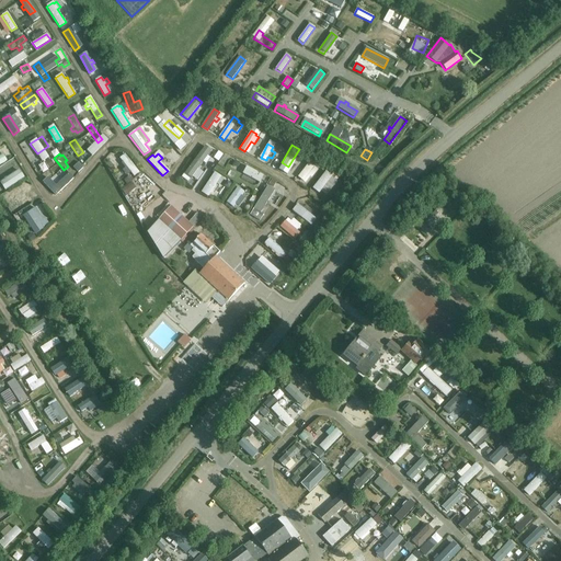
[(310,161),(298,178),(302,181),(310,171),(313,173),(318,168),(316,165),(316,164),(310,161)]
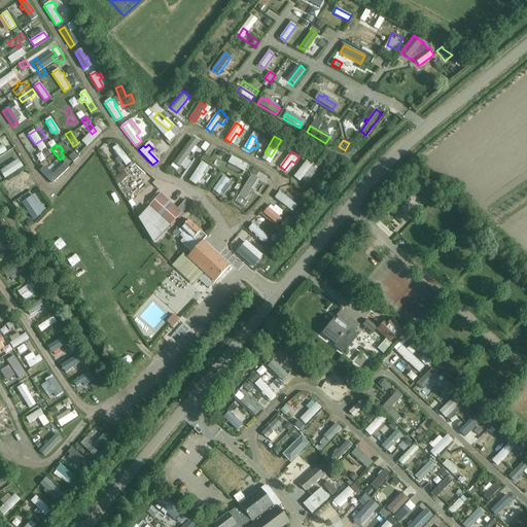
[(223,165),(230,157),(224,153),(222,156),(221,156),(216,164),(217,164),(214,168),(219,171),(218,173),(220,174),(226,167),(223,165)]
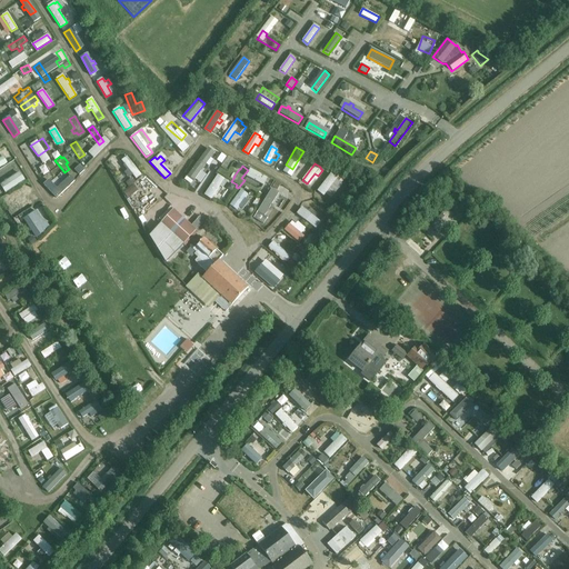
[(36,171),(49,192),(55,188),(49,179),(53,177),(49,170),(45,173),(41,168),(36,171)]
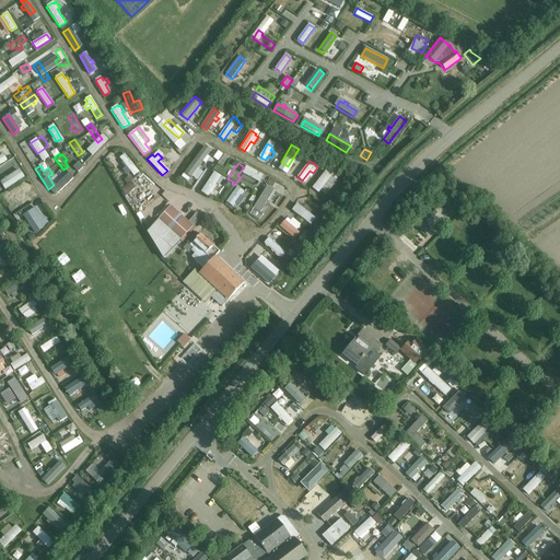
[(127,179),(137,172),(132,166),(123,174),(127,179)]
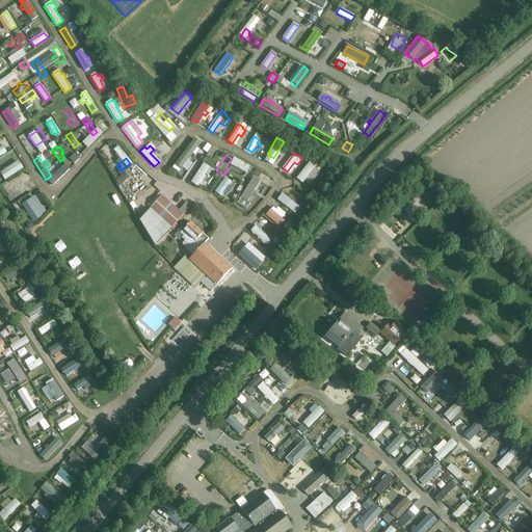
[(313,158),(296,179),(302,183),(309,175),(314,179),(320,171),(319,170),(321,167),(317,164),(319,162),(313,158)]
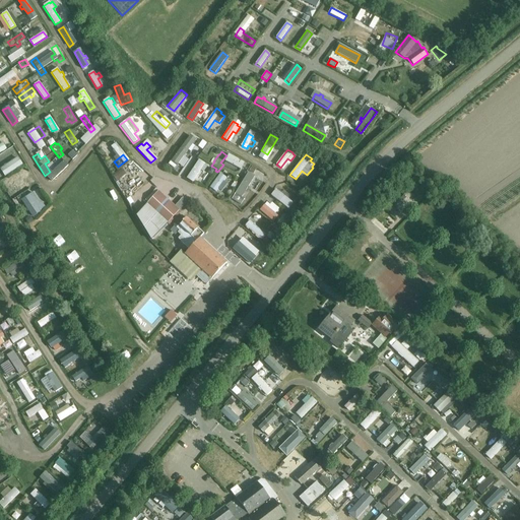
[(0,169),(4,177),(22,166),(17,157),(0,169)]
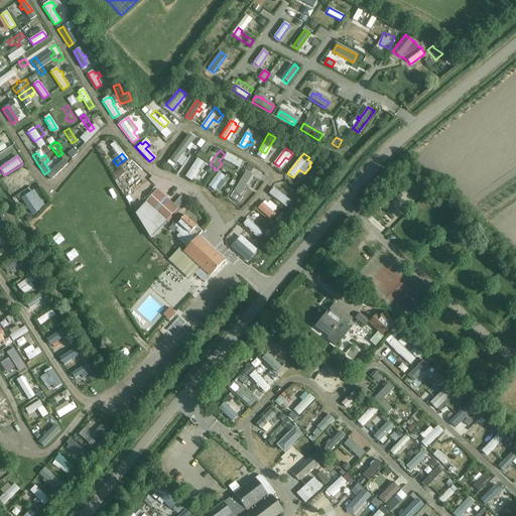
[(231,163),(243,169),(245,164),(234,158),(231,163)]
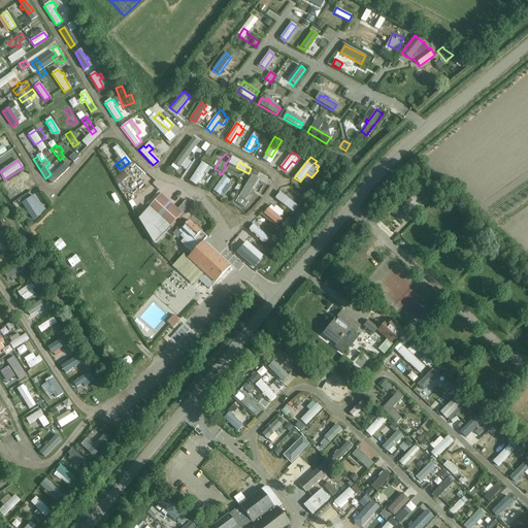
[(202,163),(190,182),(195,186),(203,173),(206,175),(210,169),(207,167),(202,163)]
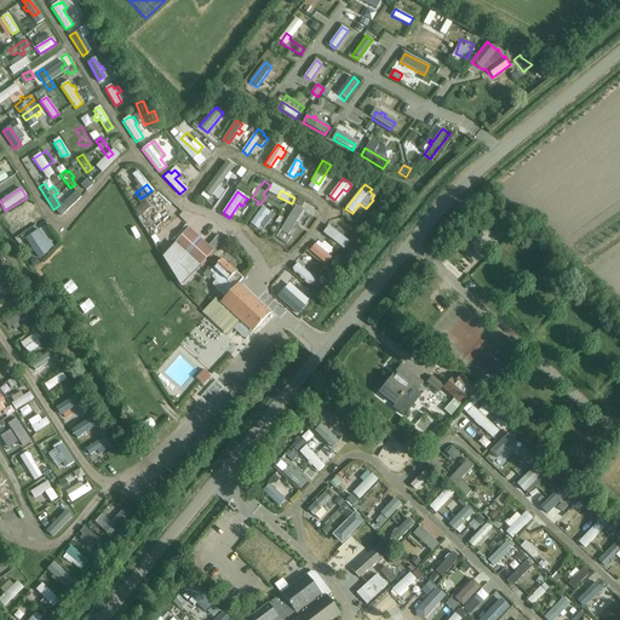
[(222,205),(227,195),(220,193),(216,202),(222,205)]
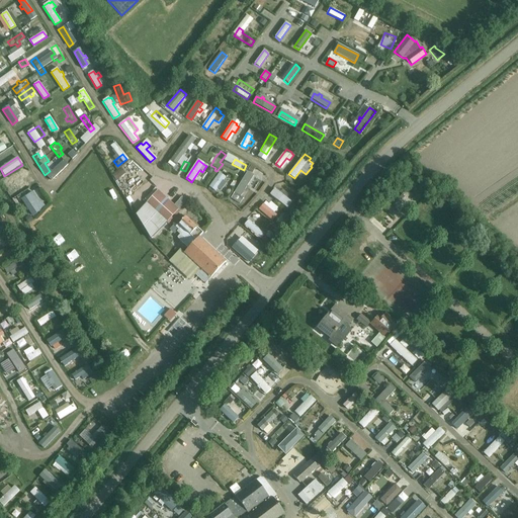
[(131,193),(149,179),(143,172),(124,186),(131,193)]
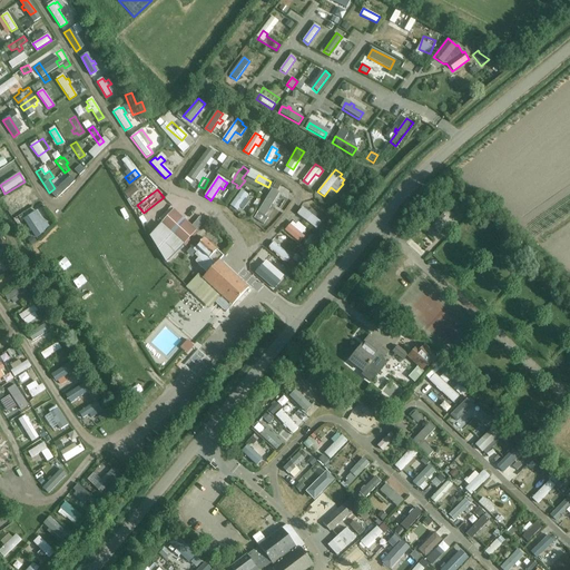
[(242,190),(232,205),(236,208),(239,205),(242,207),(245,203),(242,200),(247,194),(242,190)]
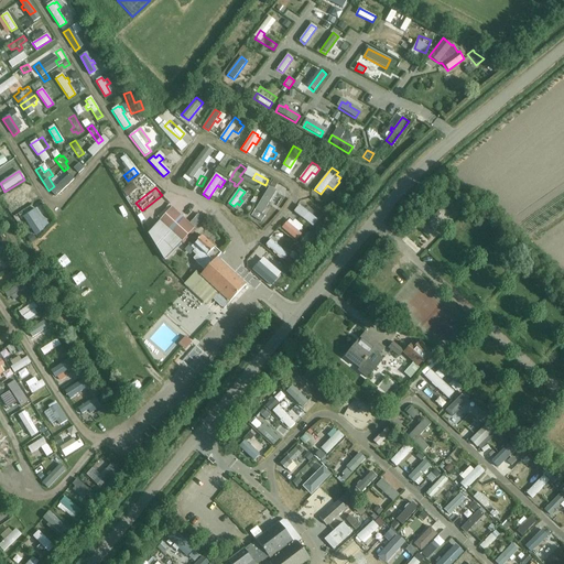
[(271,205),(274,190),(268,188),(264,204),(271,205)]
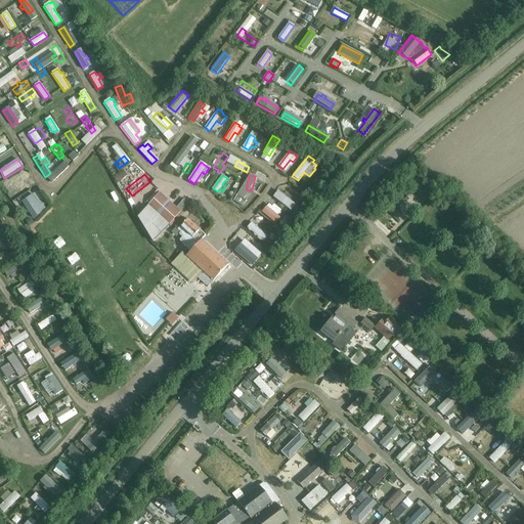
[(12,199),(29,188),(26,183),(23,179),(9,187),(12,191),(8,193),(12,199)]
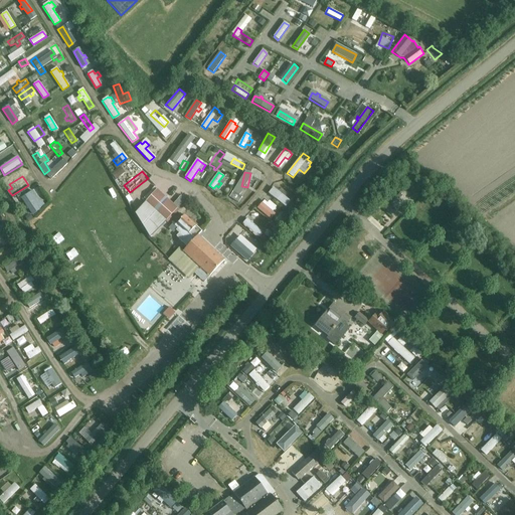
[(175,193),(179,185),(174,182),(170,190),(175,193)]
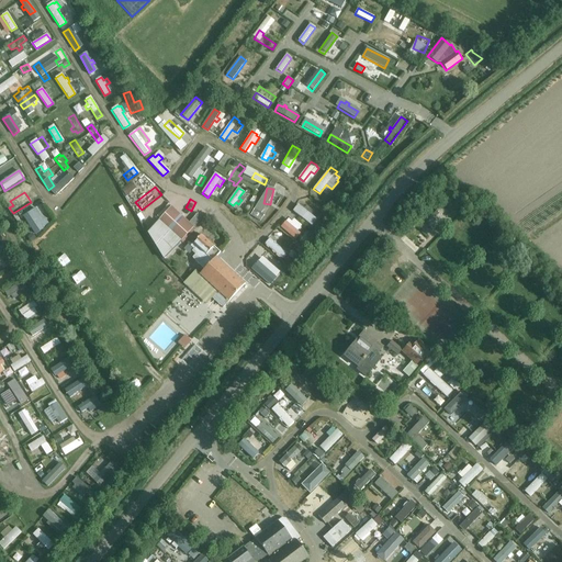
[(433,224),(445,212),(442,210),(448,204),(450,206),(452,204),(447,200),(428,220),(433,224)]
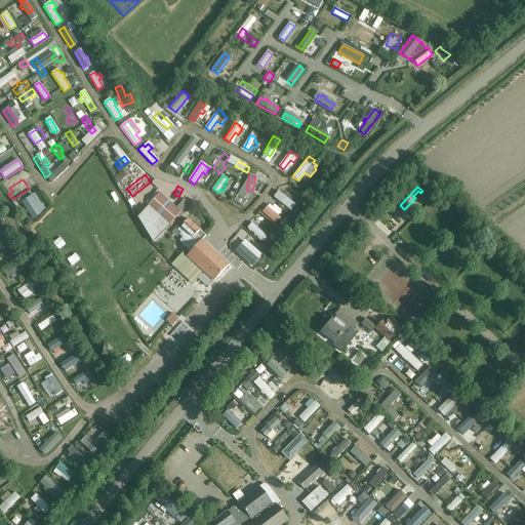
[(242,204),(245,190),(239,189),(237,202),(242,204)]
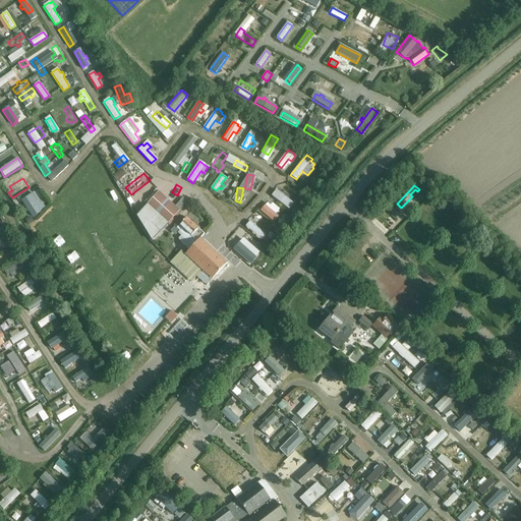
[(145,204),(167,224),(179,211),(156,189),(146,200),(147,201),(145,204)]
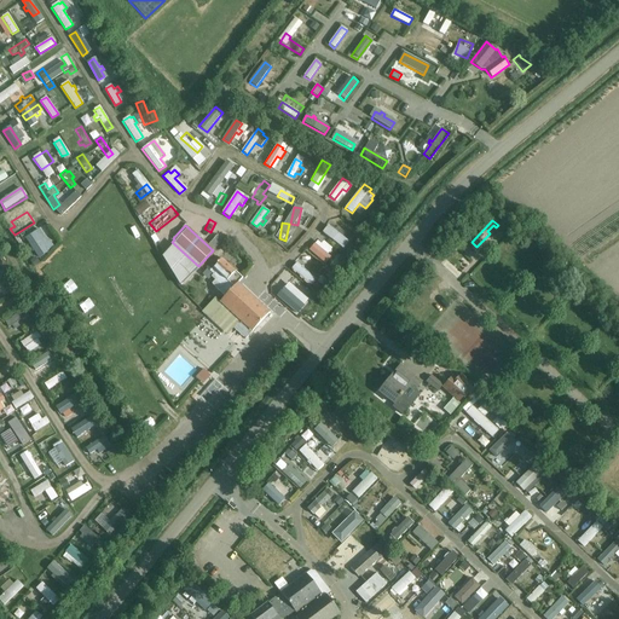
[(323,232),(343,249),(348,242),(339,235),(341,232),(336,230),(335,231),(328,226),(323,232)]
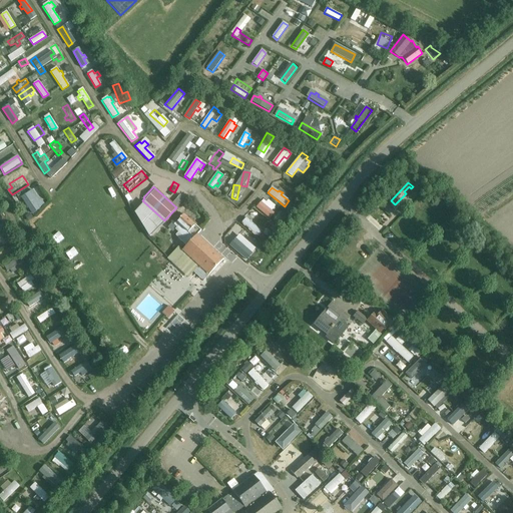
[(22,197),(33,214),(38,210),(31,198),(34,196),(31,191),(22,197)]
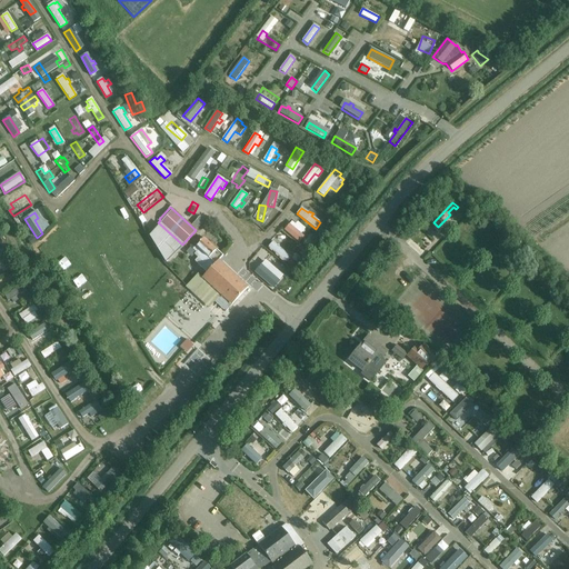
[(283,232),(296,242),(301,237),(300,236),(302,233),(297,230),(295,232),(288,227),(283,232)]
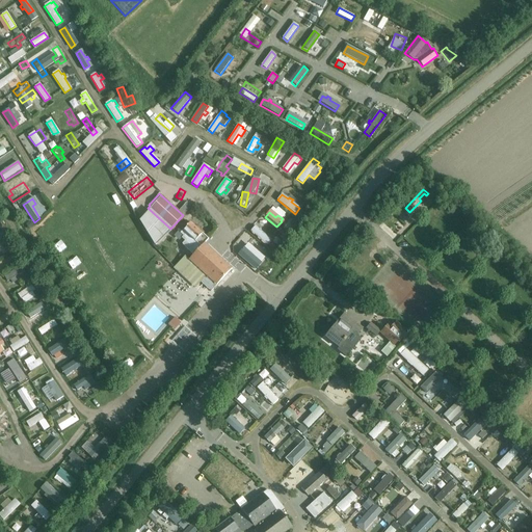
[(189,222),(188,223),(185,221),(177,230),(183,236),(181,238),(185,241),(182,244),(192,255),(188,260),(206,276),(201,282),(211,292),(216,287),(215,286),(231,270),(203,243),(207,239),(189,222)]
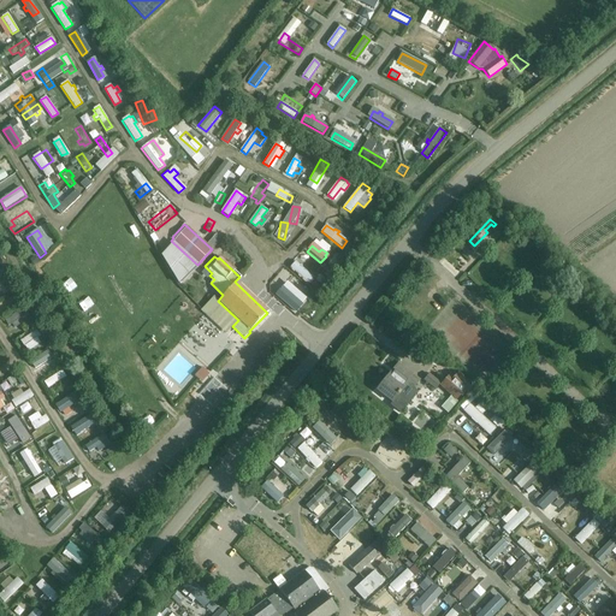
[(290,267),(308,284),(313,278),(295,262),(290,267)]
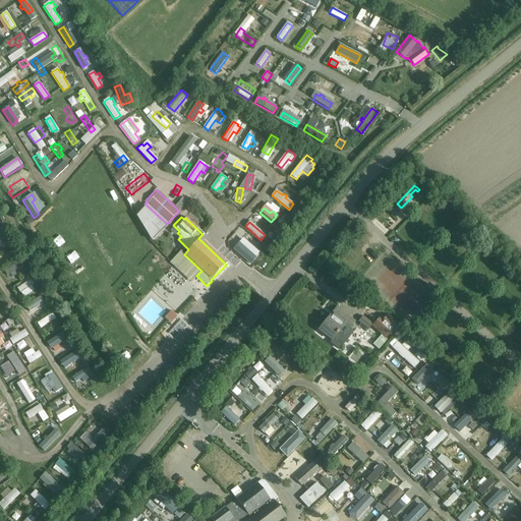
[(248,263),(262,246),(252,238),(247,244),(251,247),(243,257),(248,263)]
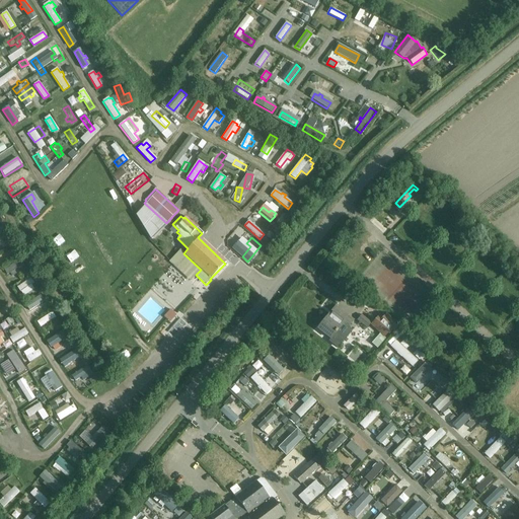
[(7,275),(23,265),(20,260),(4,270),(7,275)]
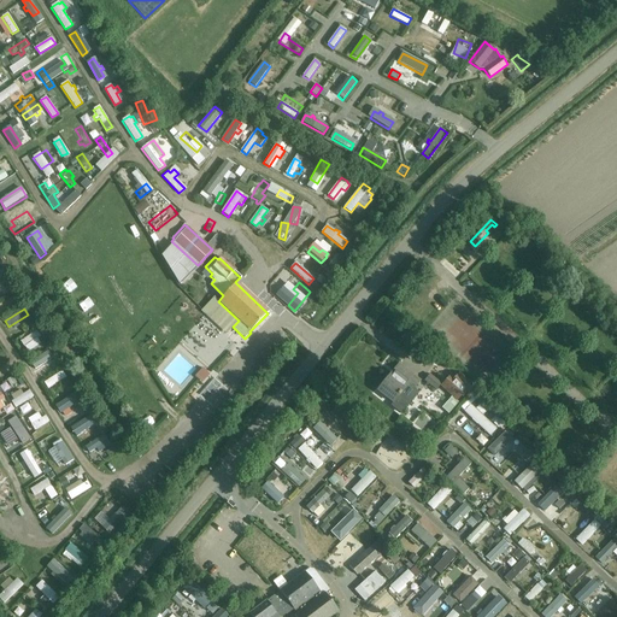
[(36,331),(21,341),(24,347),(30,342),(33,346),(36,344),(34,340),(40,336),(36,331)]
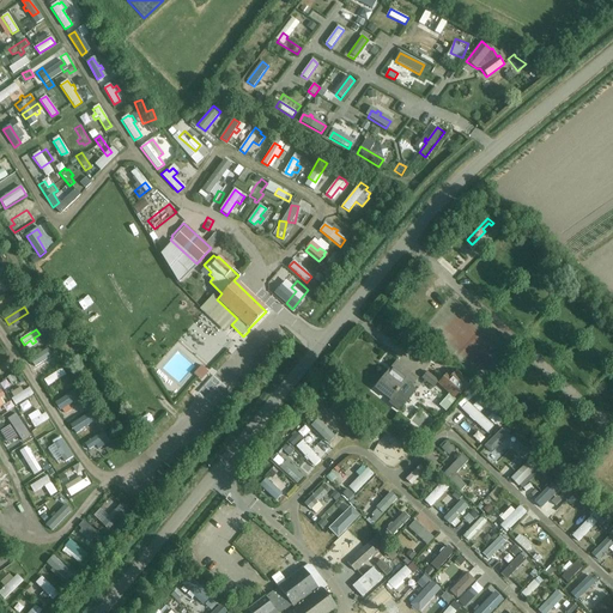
[(49,350),(32,360),(36,366),(44,360),(48,366),(56,362),(49,350)]
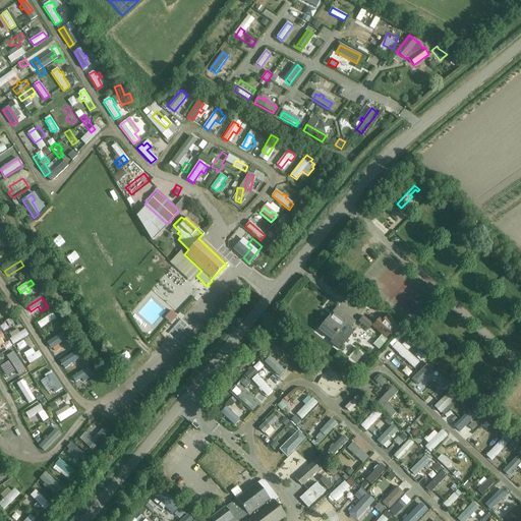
[(174,304),(167,311),(175,317),(181,310),(174,304)]
